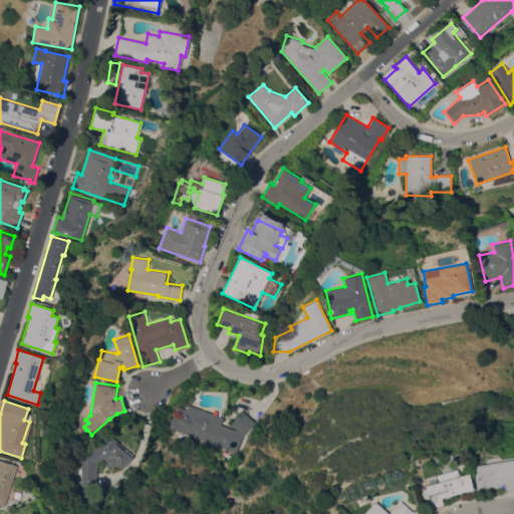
[(187,410),(189,404),(223,417),(221,424),(238,430),(230,424),(241,410),(255,421),(243,435),(237,453),(169,427),(177,406),(187,410)]
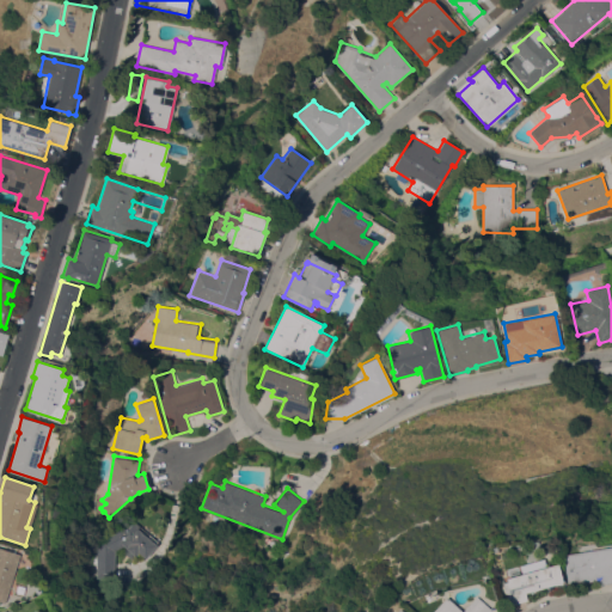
[(127,546),(126,545),(116,550),(118,589),(99,591),(98,573),(96,573),(96,563),(95,563),(95,557),(98,557),(97,540),(127,522),(133,519),(159,540),(145,557),(139,552),(133,560),(123,551),(127,546)]
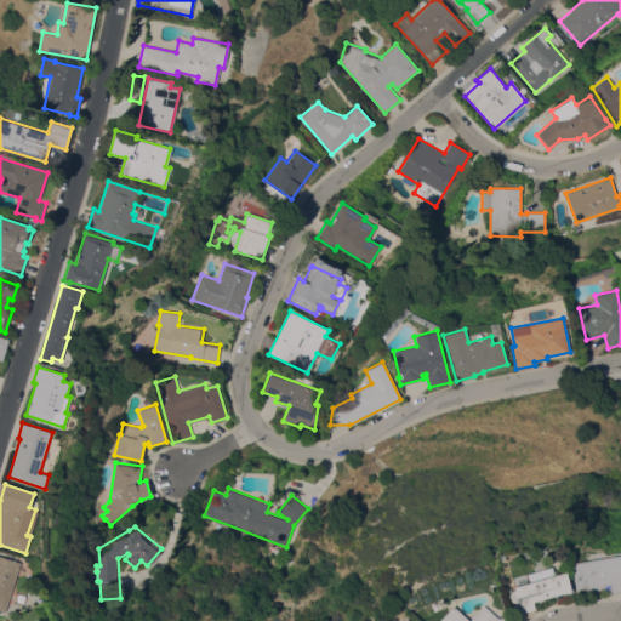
[(620,553),(620,590),(607,593),(607,588),(577,593),(571,562),(620,553)]
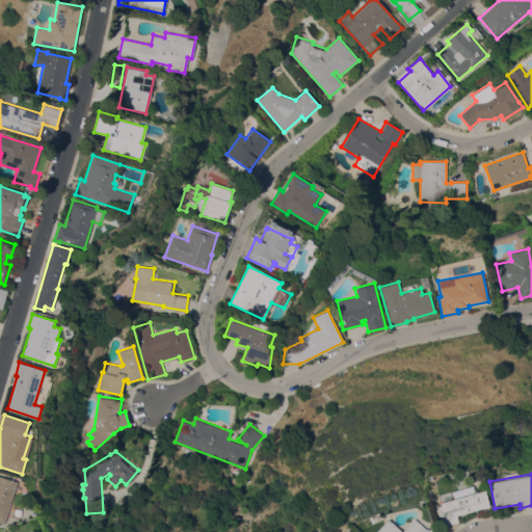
[(0,475),(18,481),(6,520),(0,523),(0,475)]
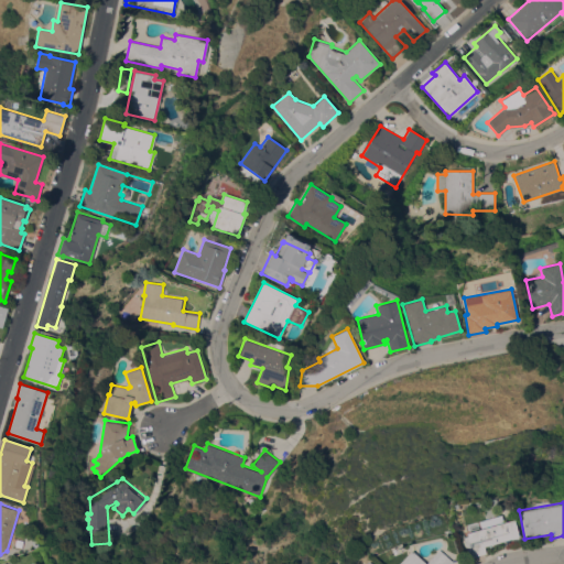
[(470,531),(469,529),(478,527),(479,529),(513,519),(519,535),(484,545),(486,552),(470,557),(464,537),(468,535),(467,532),(470,531)]
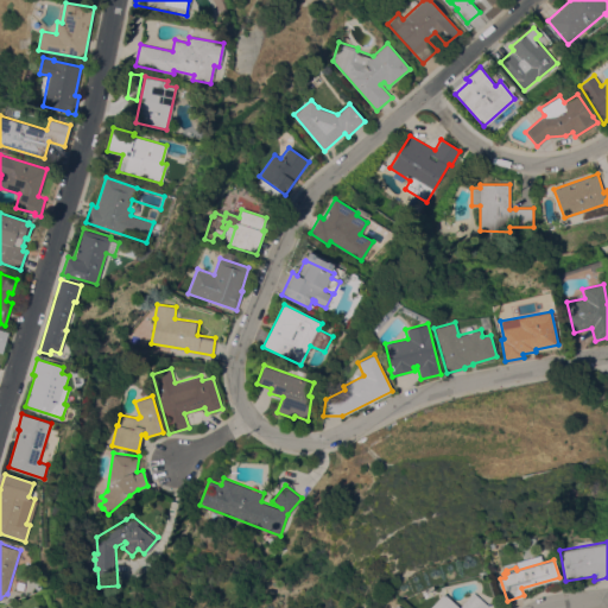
[(429,607),(444,593),(460,607),(474,591),(489,606),(487,607),(429,607)]
